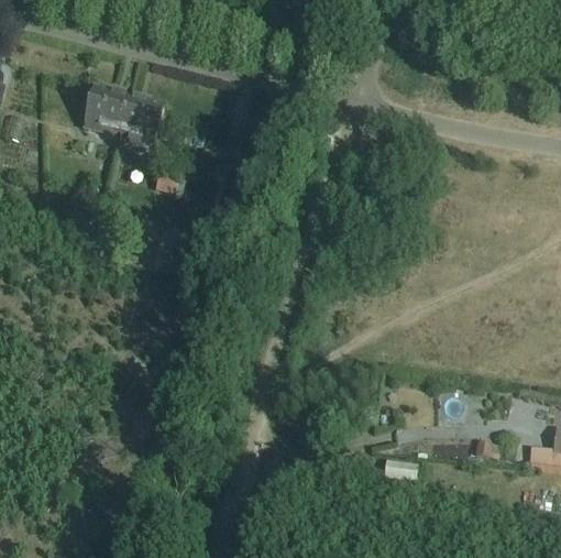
[(119,132),(128,97),(91,88),(81,127),(109,133),(110,130),(119,132)]
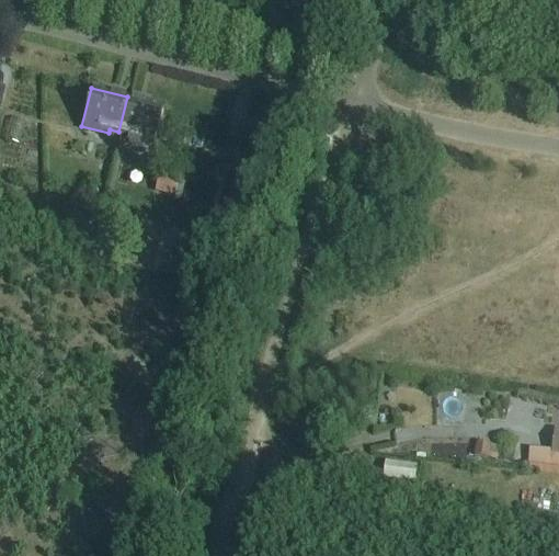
[(163,105),(127,97),(118,132),(126,133),(125,137),(153,144),(163,105)]
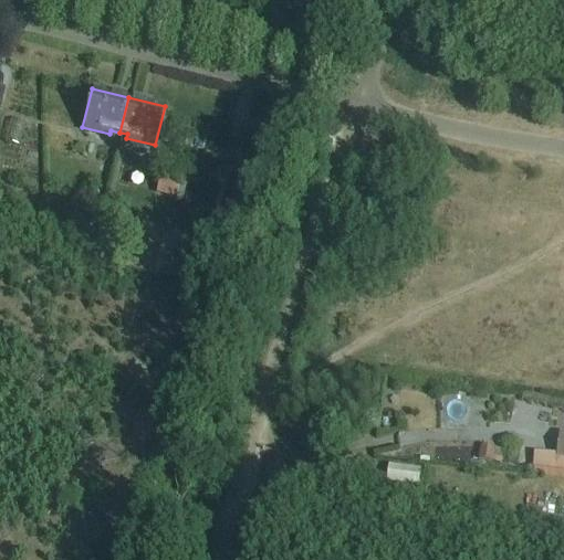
[(553,446),(552,464),(563,465),(563,425),(555,424),(553,446)]
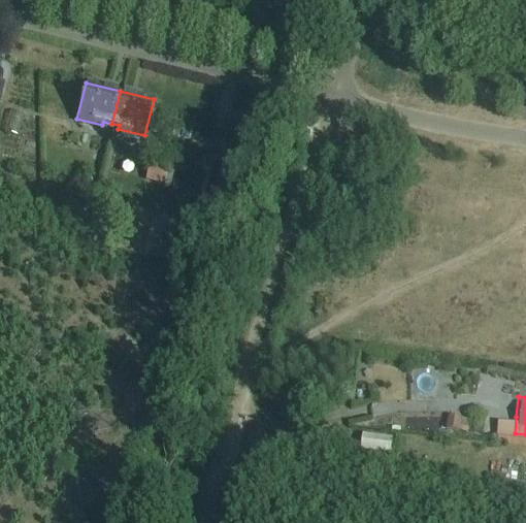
[(472,411),(468,427),(480,430),(483,413),(472,411)]
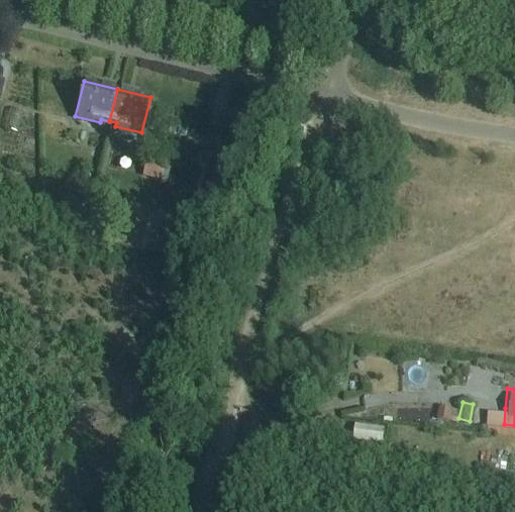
[(438,403),(435,416),(446,419),(449,405),(438,403)]
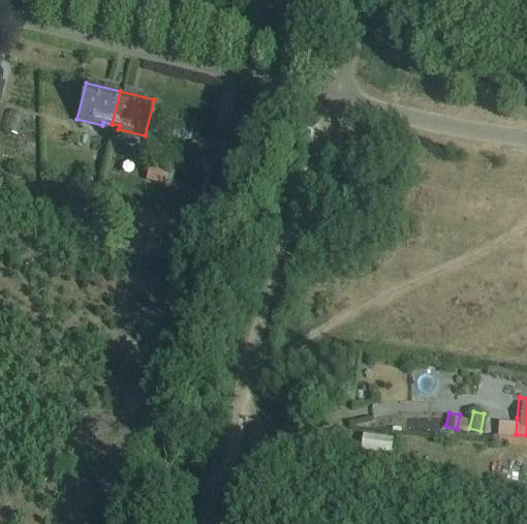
[(350,444),(349,456),(362,458),(363,448),(392,452),(394,434),(363,431),(361,445),(350,444)]
